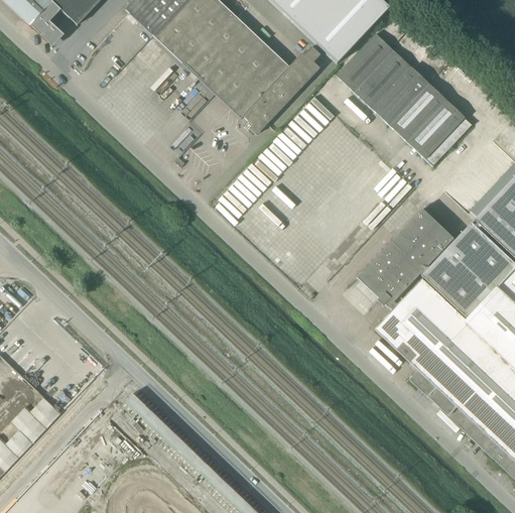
[(30,24),(45,37),(55,26),(40,12),(52,0),(78,23),(99,0),(4,0),(30,24)]
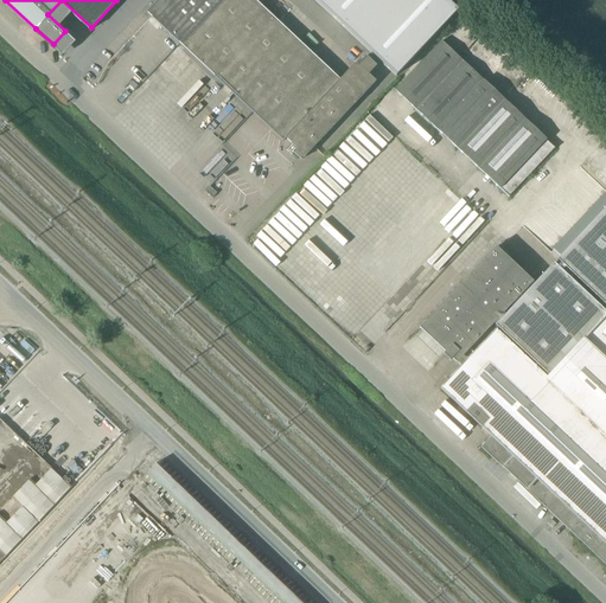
[(158,0),(148,11),(238,96),(284,138),(284,139),(286,135),(292,140),(286,147),(292,152),(294,151),(303,158),(306,153),(311,148),(312,146),(313,147),(376,79),(368,72),(372,68),(368,63),(371,59),(367,55),(358,63),(356,61),(349,68),(350,68),(348,70),(346,70),(343,74),(344,74),(340,77),(257,0),(158,0)]
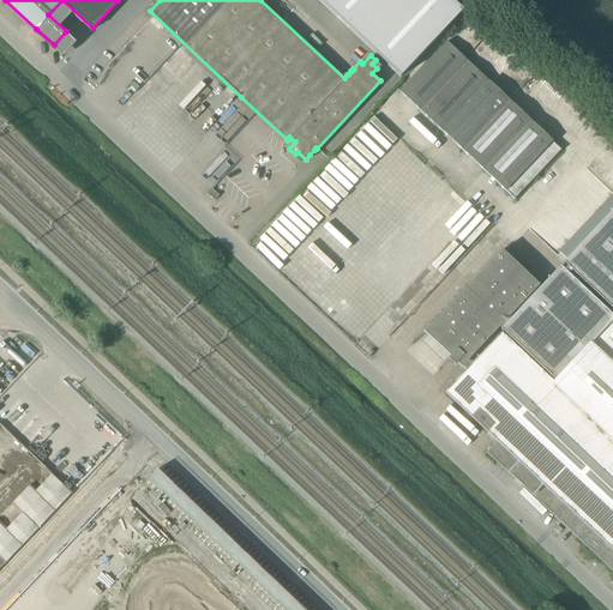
[(324,0),(402,73),(469,2),(467,0),(324,0)]
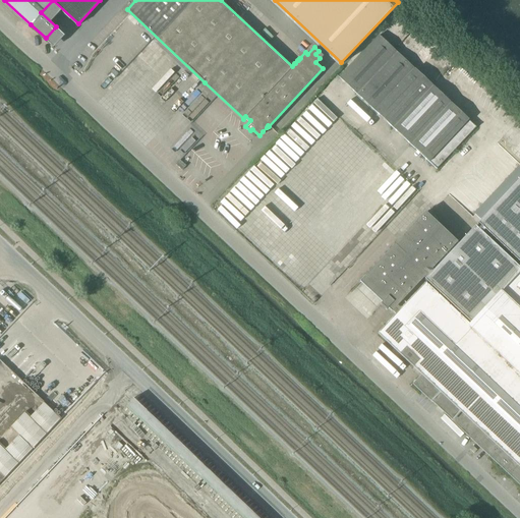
[(340,75),(438,166),(476,125),(415,67),(380,33),(340,75)]
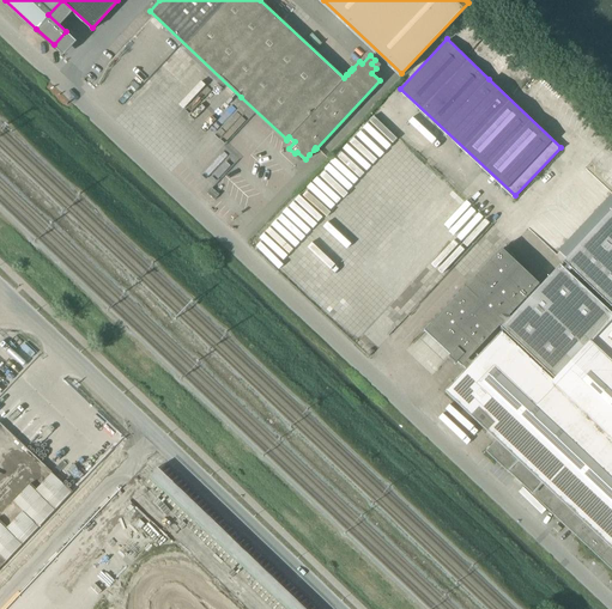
[(207,190),(216,196),(219,192),(212,186),(207,190)]
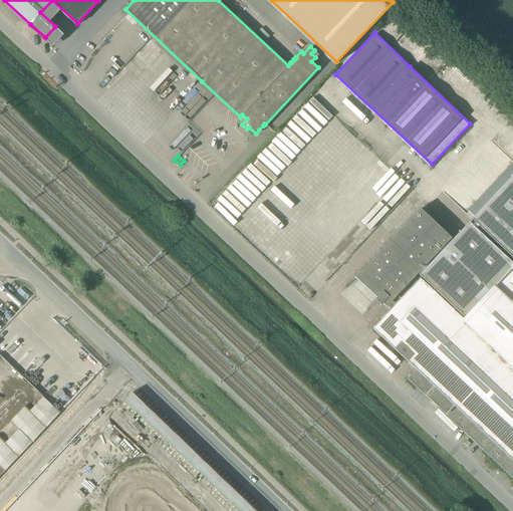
[(355,276),(377,296),(375,298),(381,303),(383,301),(388,305),(419,272),(420,273),(420,274),(465,317),(463,319),(420,277),(373,325),(418,367),(410,376),(452,417),(451,417),(454,420),(455,419),(512,473),(512,174),(472,218),(480,226),(477,229),(469,221),(453,238),(421,207),(355,276)]
